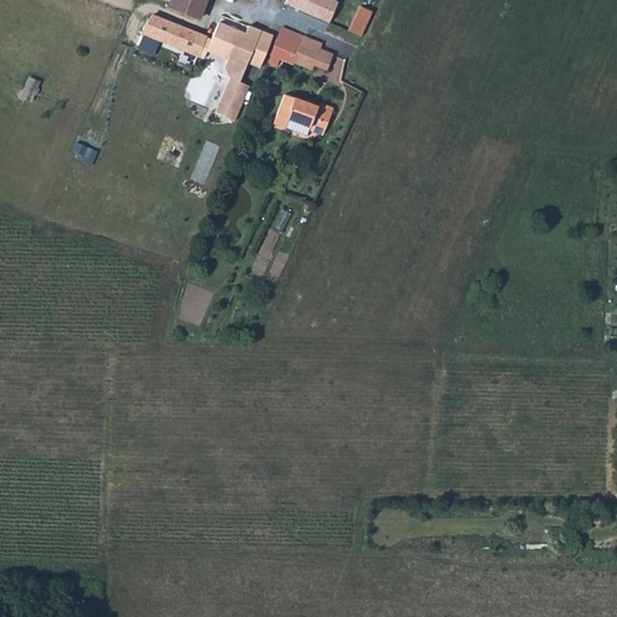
[(199,0),(171,0),(168,10),(198,21),(204,3),(199,0)]
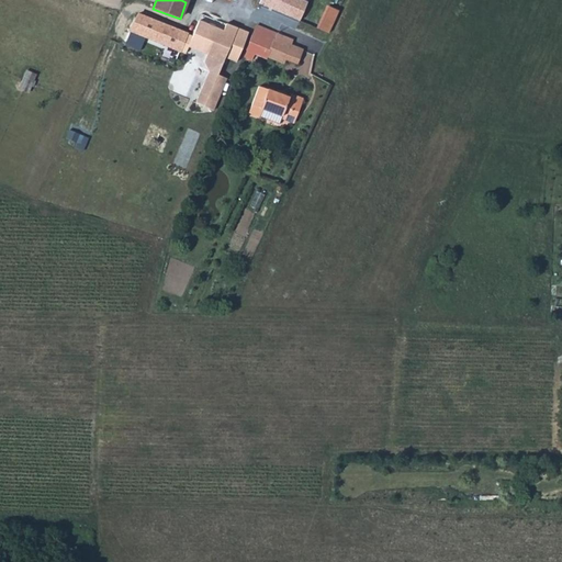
[(277,10),(299,20),(306,2),(301,0),(258,0),(257,3),(276,11),(277,10)]
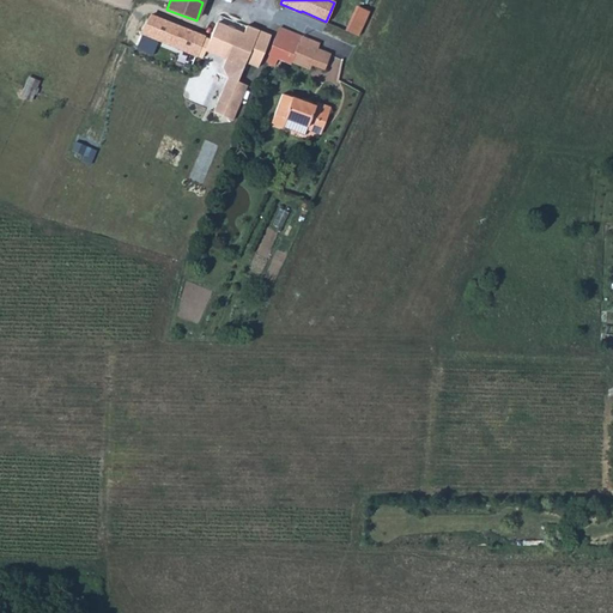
[(341,29),(356,35),(368,10),(353,4),(341,29)]
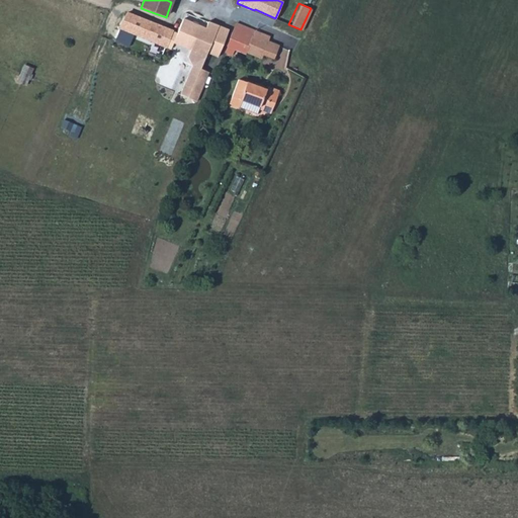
[(126,13),(118,27),(165,47),(171,31),(171,30),(165,28),(126,13)]
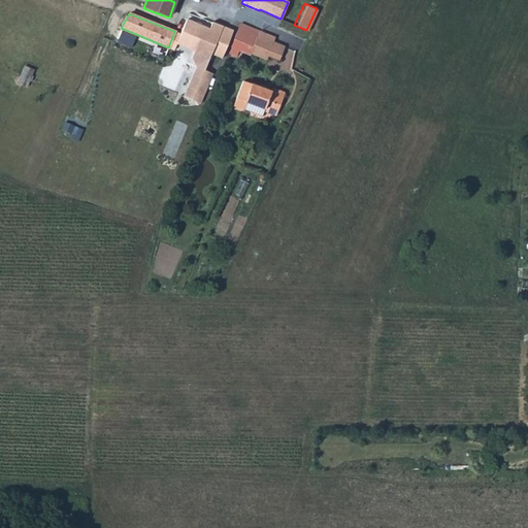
[(176,44),(209,58),(223,26),(211,22),(208,28),(187,19),(176,44)]
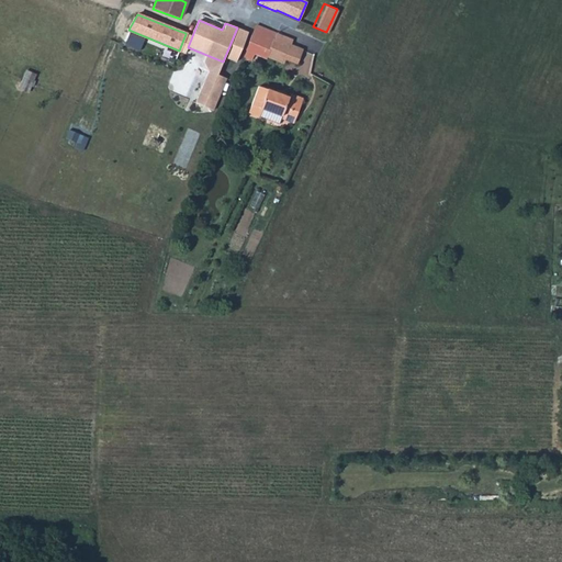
[(259,55),(266,58),(266,57),(273,40),(274,41),(277,34),(276,34),(256,25),(246,51),(247,51),(245,57),(257,62),(259,55)]
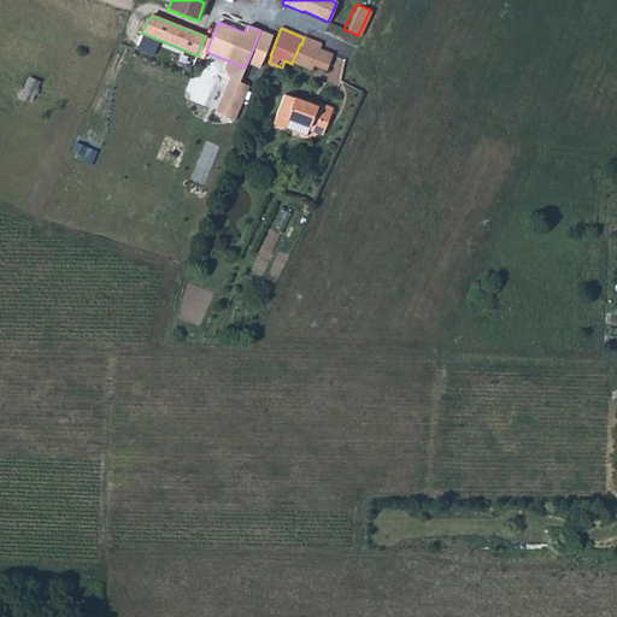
[(262,31),(248,63),(259,68),(272,35),(262,31)]
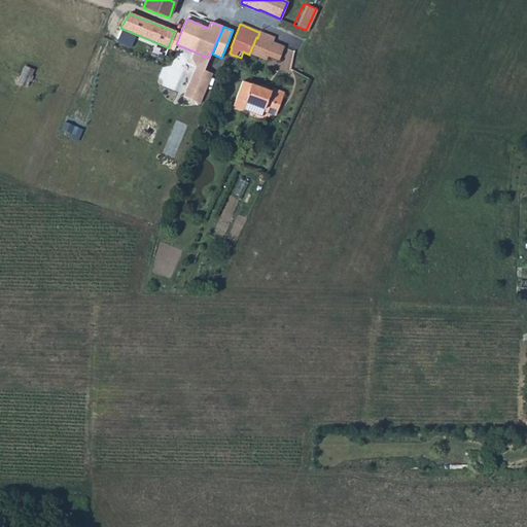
[(273,37),(259,32),(257,38),(271,43),(272,42),(273,37)]
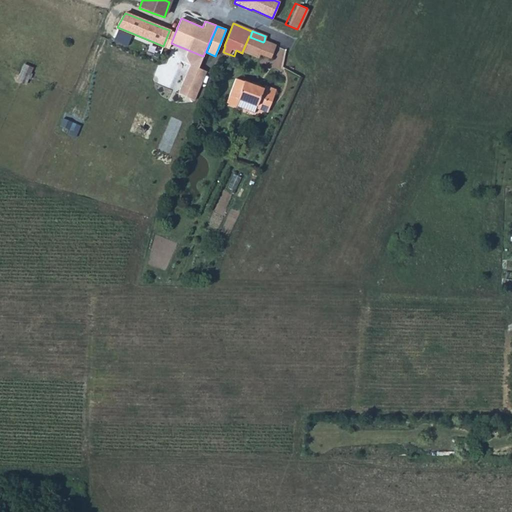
[(249,36),(242,52),(249,55),(259,58),(261,54),(259,53),(263,42),(250,37),(249,36)]
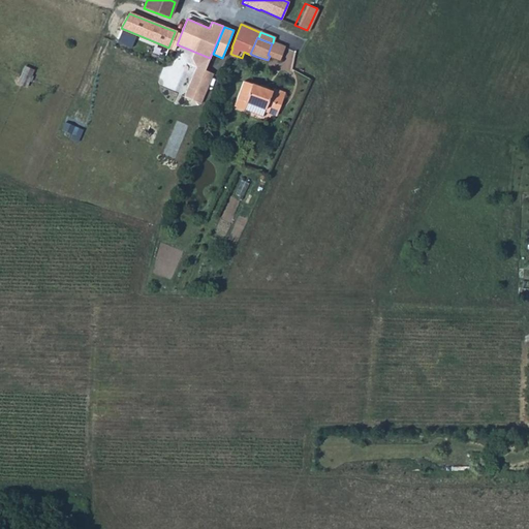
[(268,55),(270,56),(280,60),(285,47),(273,42),(272,43),(268,55)]
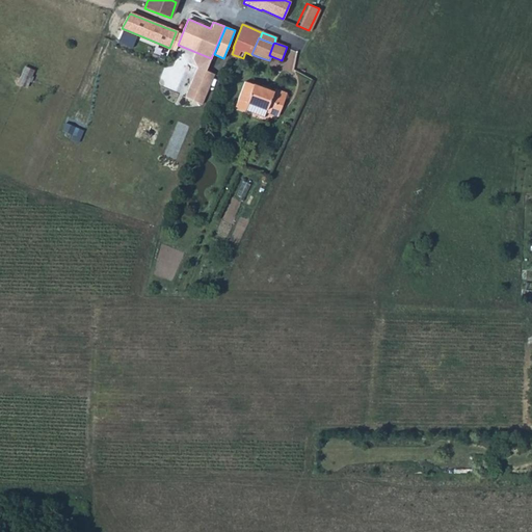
[(26,85),(31,69),(22,65),(17,83),(26,85)]
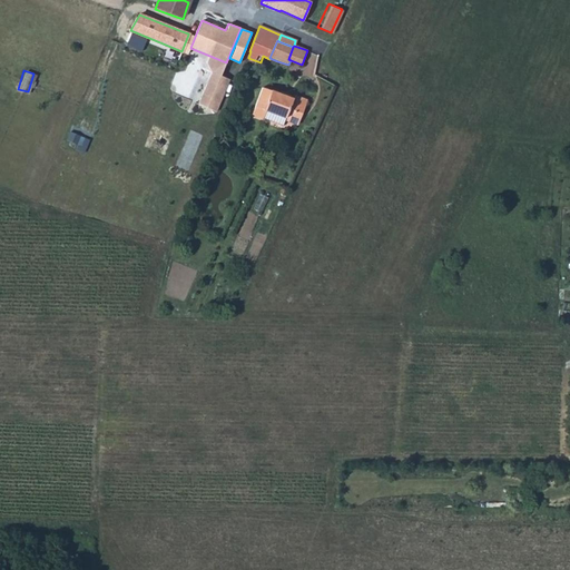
[(229,79),(212,72),(198,104),(216,110),(229,79)]
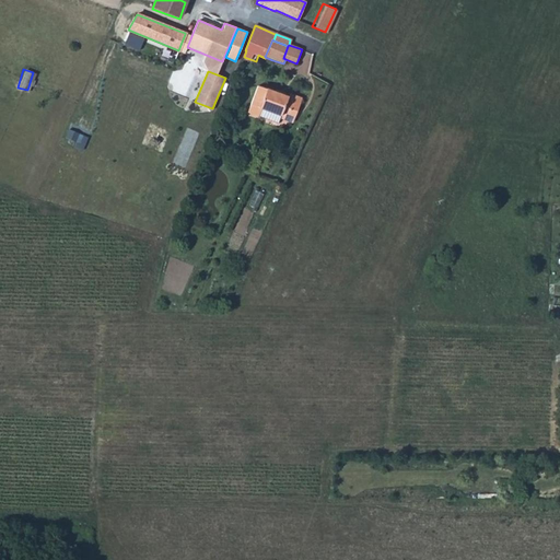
[(249,109),(264,115),(272,92),(258,85),(249,109)]
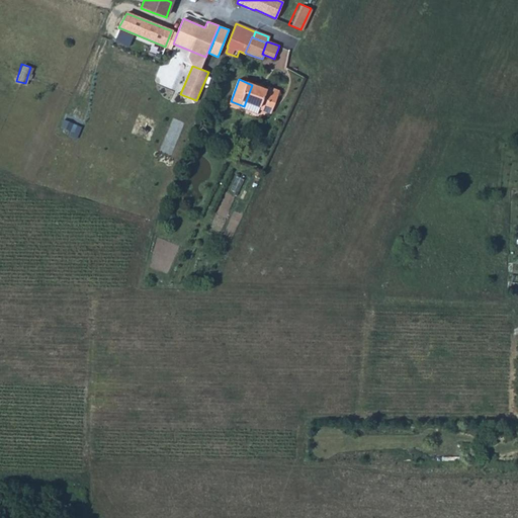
[(252,85),(244,106),(257,110),(258,108),(258,107),(262,98),(274,103),(277,94),(266,90),(252,85)]
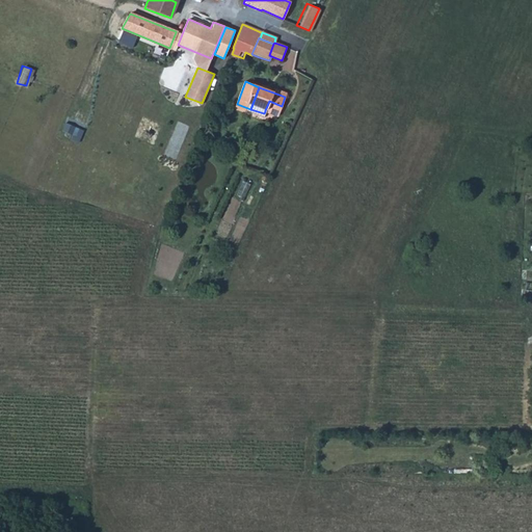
[(274,88),(273,92),(285,97),(287,94),(274,88)]
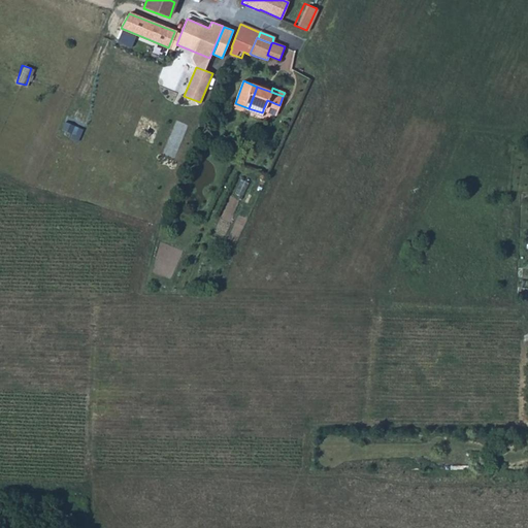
[(200,102),(184,96),(178,108),(180,109),(195,114),(200,102)]
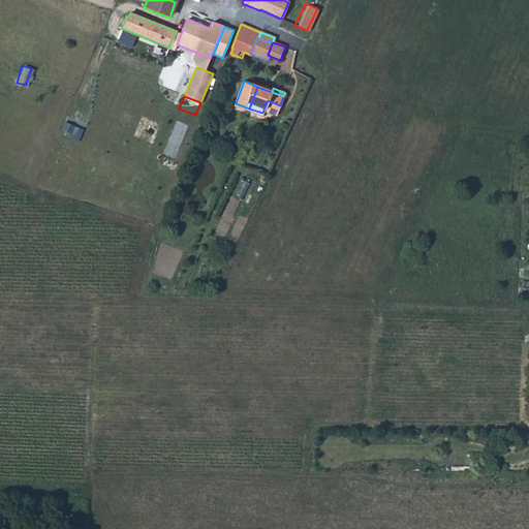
[(263,110),(263,111),(276,116),(280,105),(268,100),(263,110)]
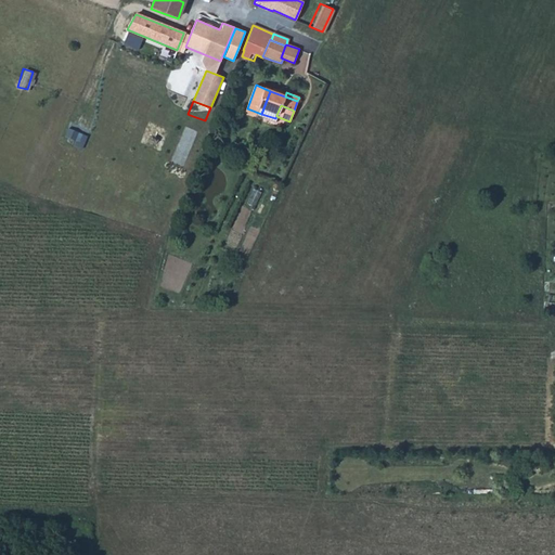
[(177,144),(192,151),(205,120),(190,115),(177,144)]
